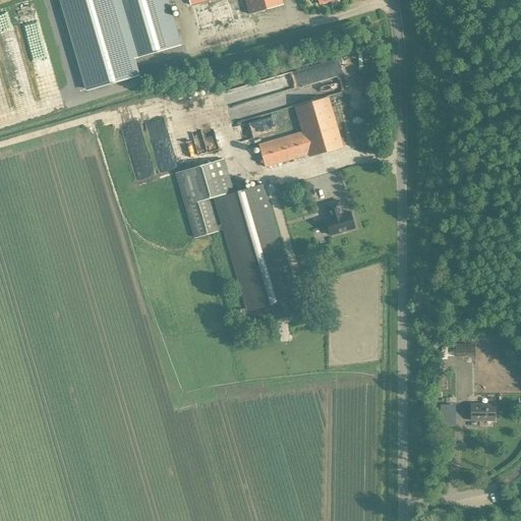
[(136,75),(131,59),(114,0),(61,0),(88,90),(136,75)]
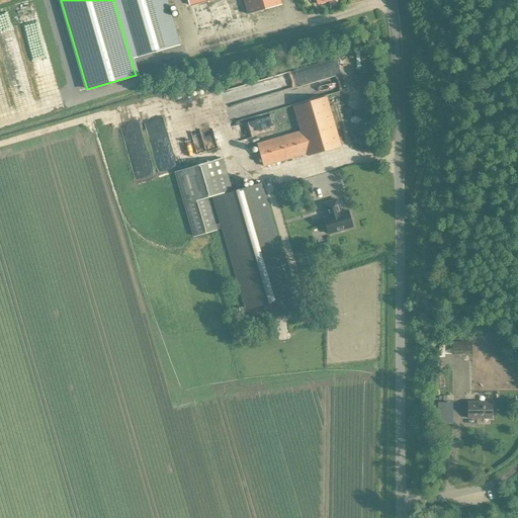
[(113,0),(131,59),(179,45),(166,0),(113,0)]
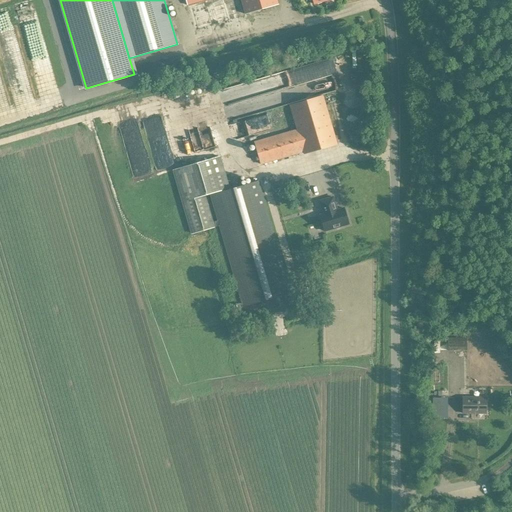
[(240,0),(245,14),(278,4),(276,0),(185,0),(187,5),(203,0),(240,0)]
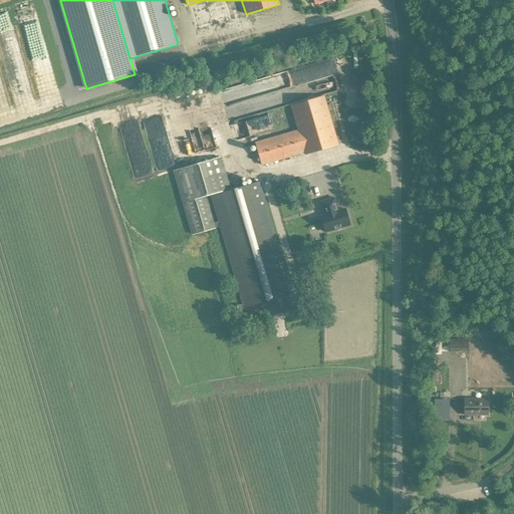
[(359,49),(341,51),(343,64),(360,62),(359,49)]
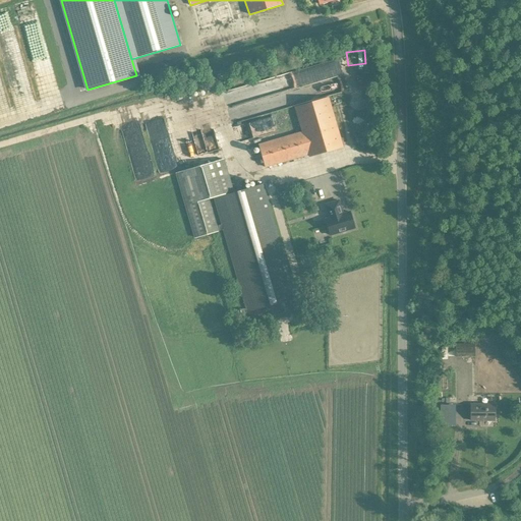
[(25,79),(25,66),(14,66),(14,79),(25,79)]
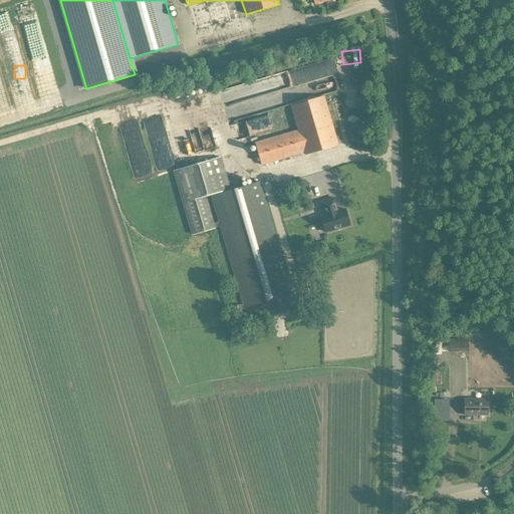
[(44,95),(47,103),(54,101),(51,93),(44,95)]
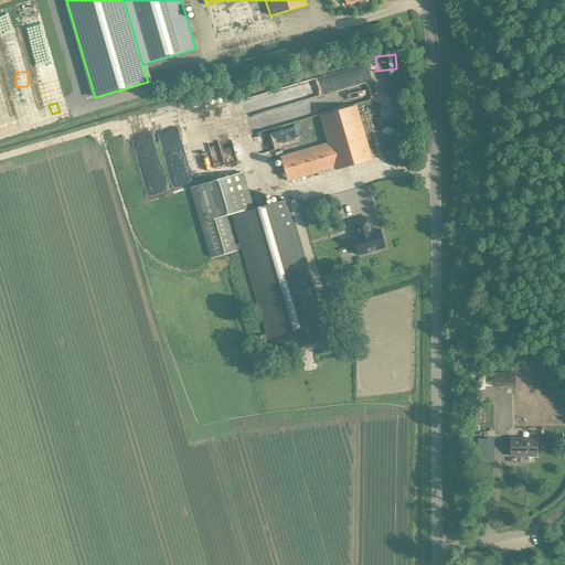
[(319,146),(280,157),(287,181),(334,168),(334,170),(371,159),(355,106),(311,119),(319,146)]
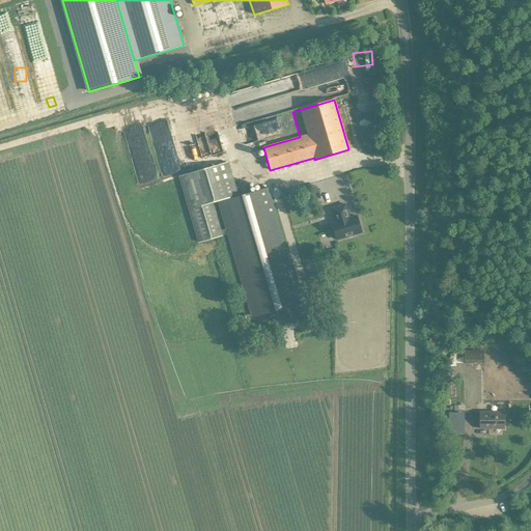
[(137,134),(139,163),(148,162),(147,134),(137,134)]
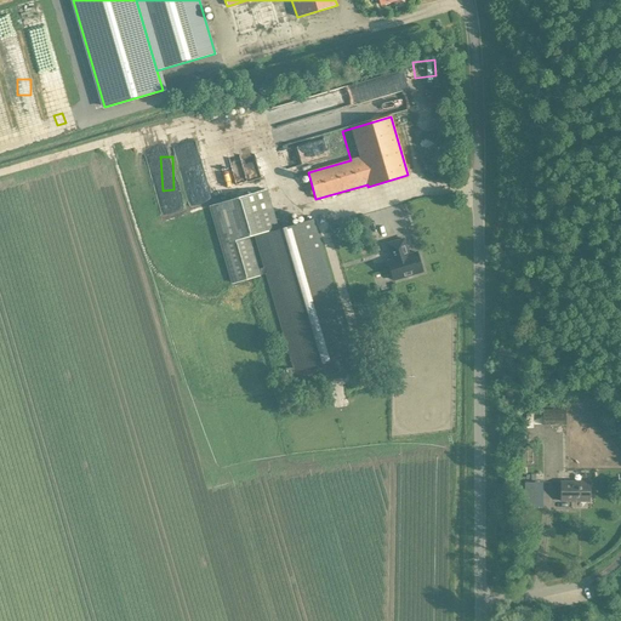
[(278,231),(267,189),(210,206),(233,283),(266,273),(255,238),(278,231)]
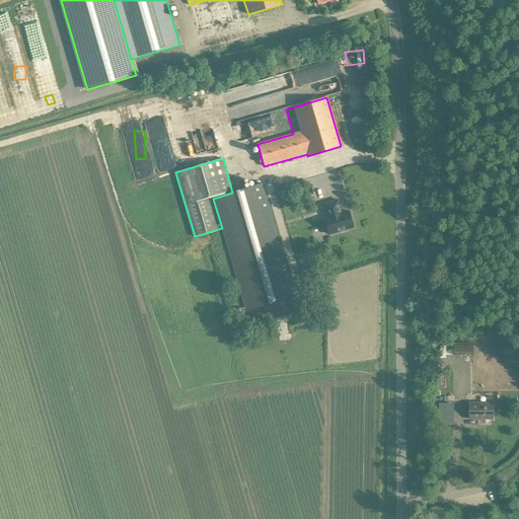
[(213,199),(222,228),(245,311),(294,297),(262,184),(232,193),(213,199)]
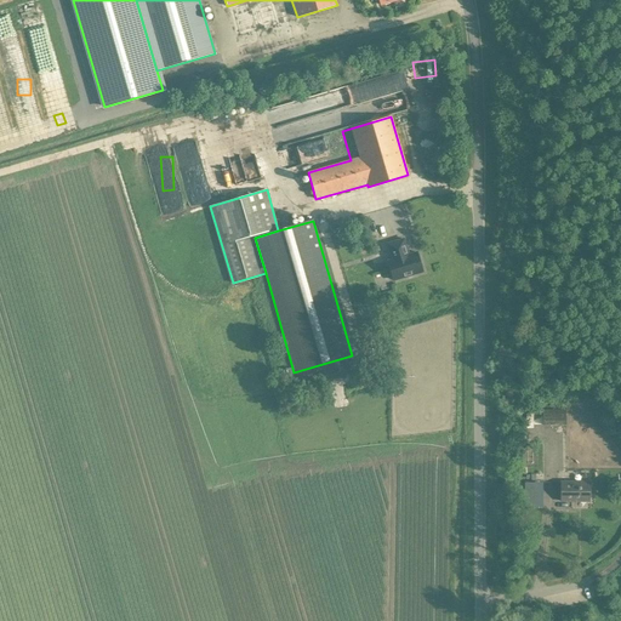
[(406,250),(404,239),(387,244),(392,260),(387,261),(393,280),(422,272),(416,252),(408,255),(405,251),(406,250)]
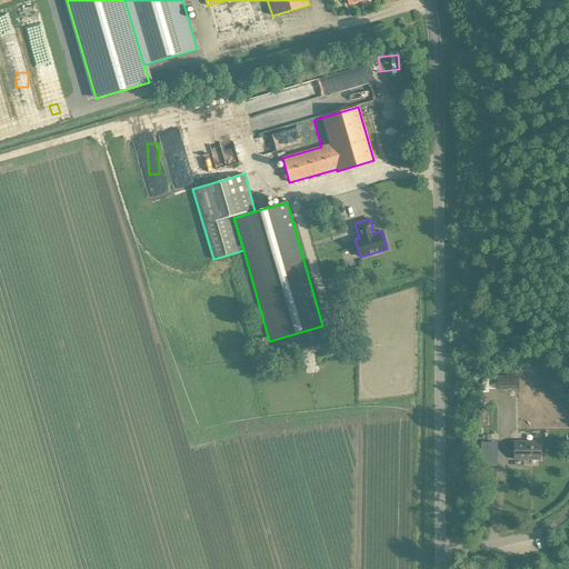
[(498,376),(498,389),(518,389),(518,376),(498,376)]
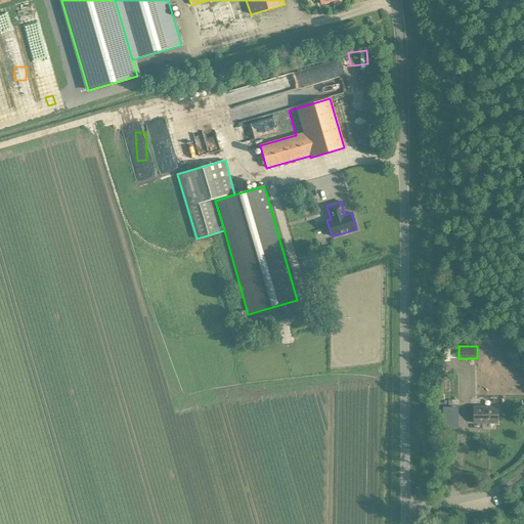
[(497,423),(497,406),(473,406),(473,423),(497,423)]
